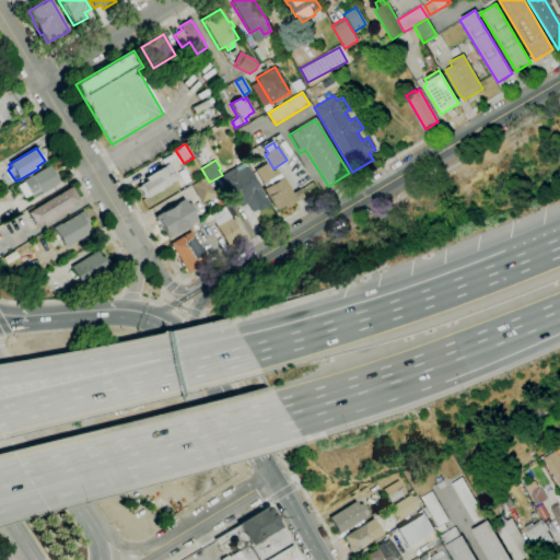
[(253,212),(247,203),(240,208),(221,176),(244,163),(260,189),(270,205),(268,206),(269,207),(261,211),(260,210),(258,212),(257,210),(253,212)]
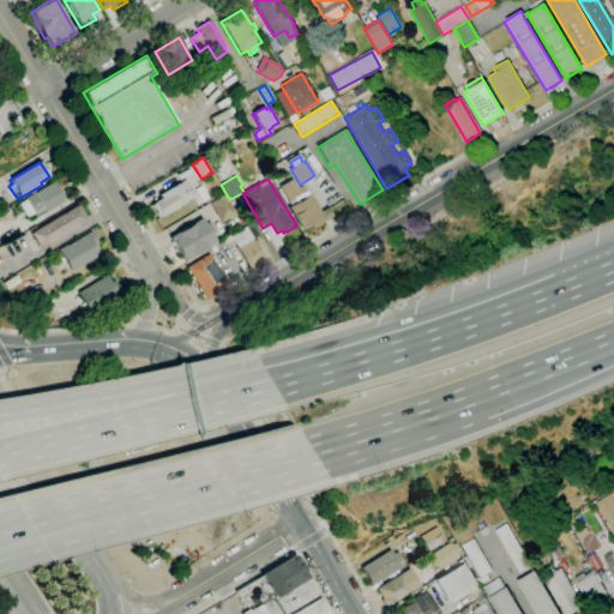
[(289,203),(280,187),(293,179),(299,187),(304,185),(306,191),(293,198),(294,199),(289,203)]
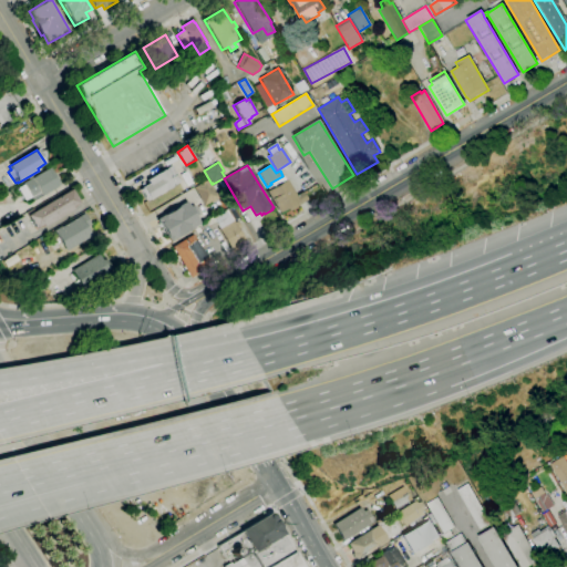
[(33,202),(31,197),(24,200),(18,188),(23,185),(22,184),(47,169),(50,168),(60,185),(58,186),(33,202)]
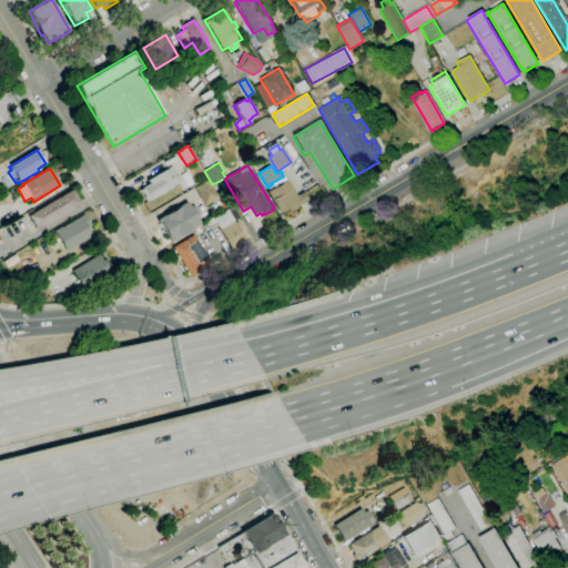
[(168,169),(171,174),(175,172),(181,182),(150,201),(149,200),(146,201),(140,190),(142,189),(142,188),(149,183),(146,181),(155,175),(155,174),(163,170),(164,171),(168,169)]
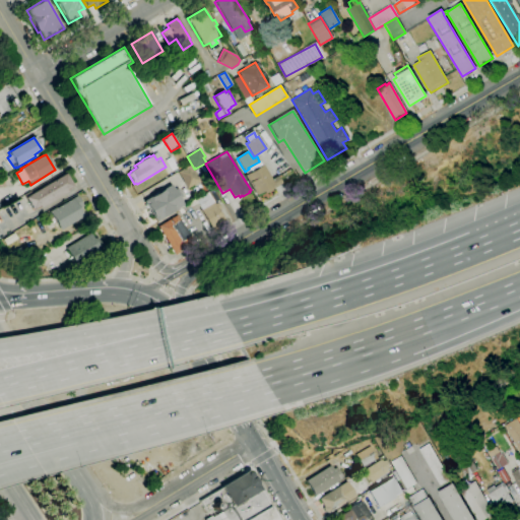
[(259,161),(262,166),(247,175),(245,172),(249,169),(248,168),(259,161)]
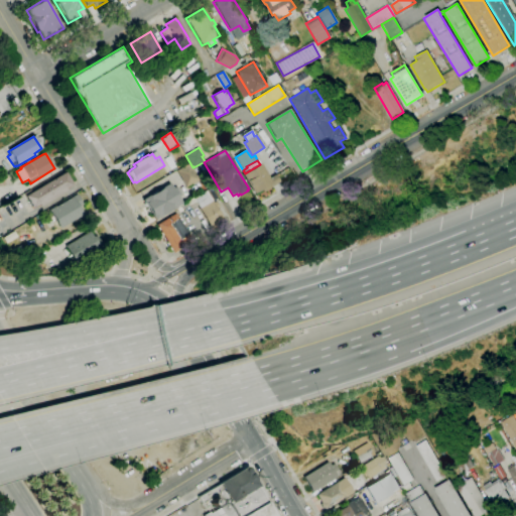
[(200,179),(186,187),(176,171),(189,163),(200,179)]
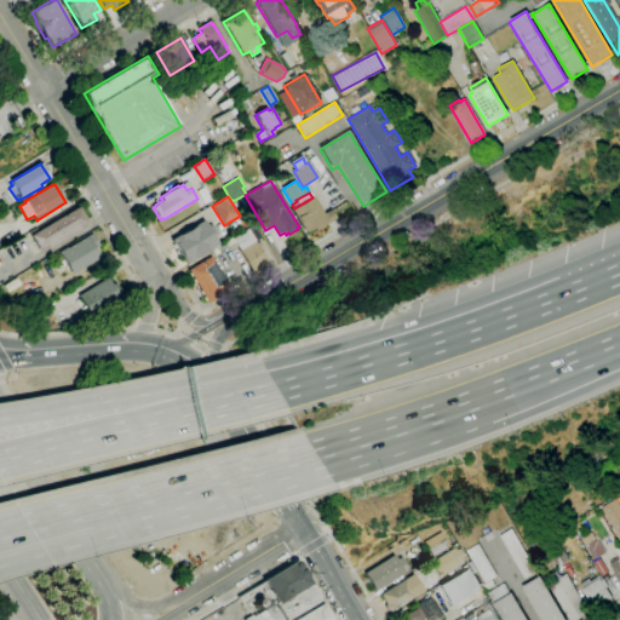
[(313,197),(314,196),(323,214),(331,210),(337,219),(316,231),(314,228),(305,233),(292,210),(294,208),(313,197)]
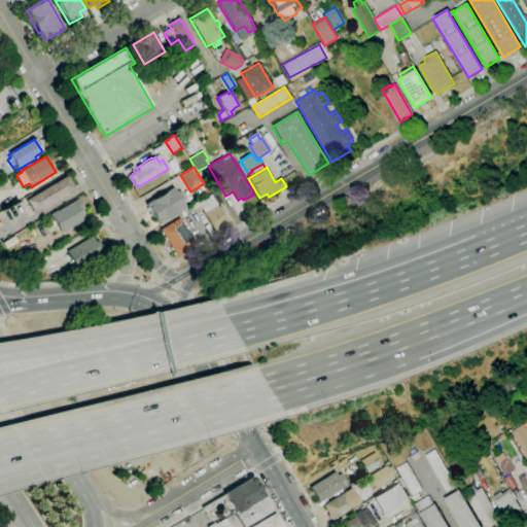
[(33,213),(25,200),(66,176),(73,188),(67,192),(68,195),(40,211),(39,209),(33,213)]
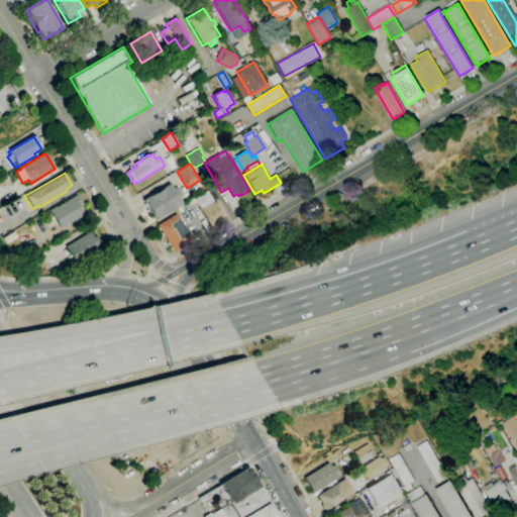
[(156,220),(142,200),(149,196),(163,189),(163,188),(170,184),(173,190),(177,187),(182,195),(178,197),(183,205),(175,209),(175,208),(156,220)]
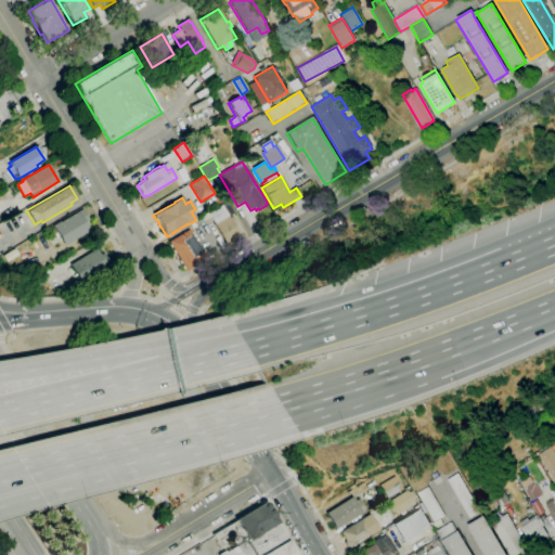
[(227,244),(227,243),(226,243),(215,226),(216,224),(209,214),(229,202),(235,213),(230,217),(230,218),(232,217),(236,223),(234,224),(241,236),(236,239),(237,241),(232,244),(231,242),(227,244)]
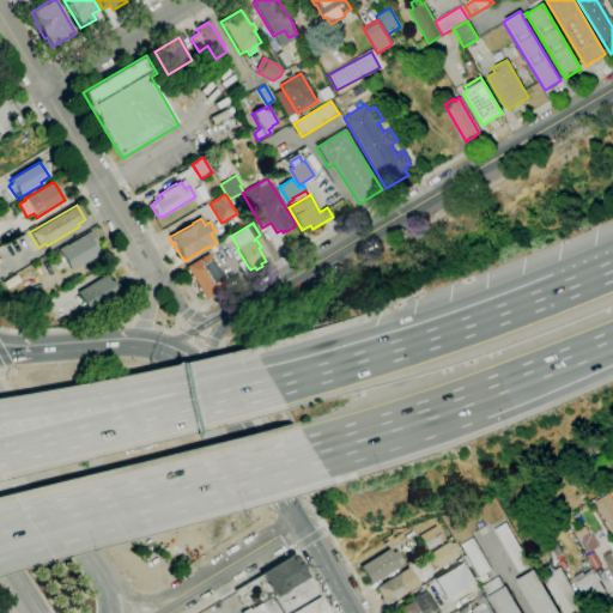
[(71,272),(58,250),(66,244),(66,246),(85,235),(91,231),(98,243),(92,247),(98,255),(71,272)]
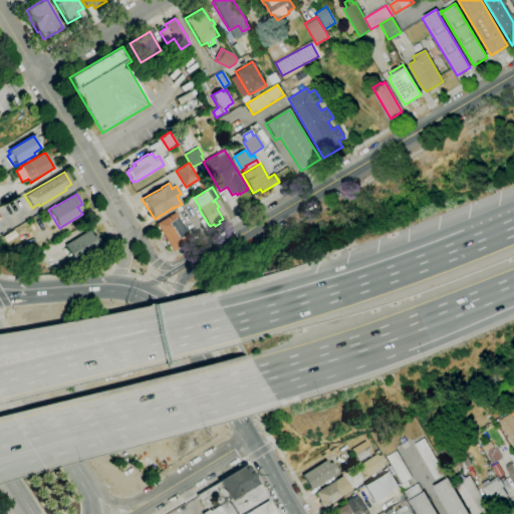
[(173,252),(156,224),(175,212),(192,241),(173,252)]
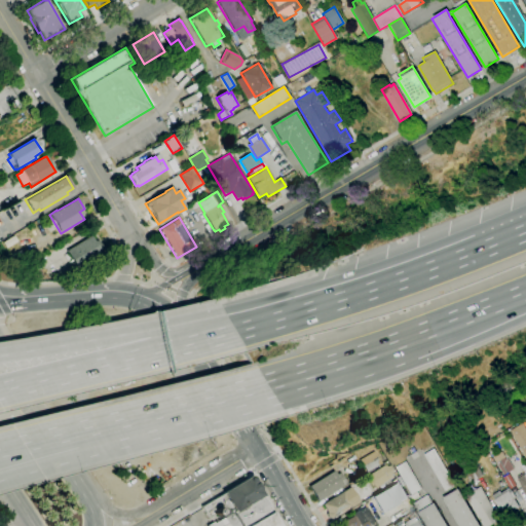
[(77,269),(66,251),(90,235),(95,242),(98,240),(104,251),(101,253),(102,254),(77,269)]
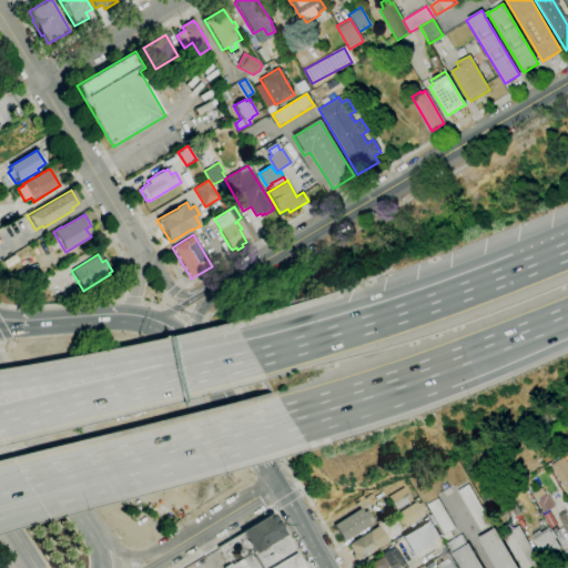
[(19,292),(10,277),(22,270),(26,275),(24,275),(30,285),(19,292)]
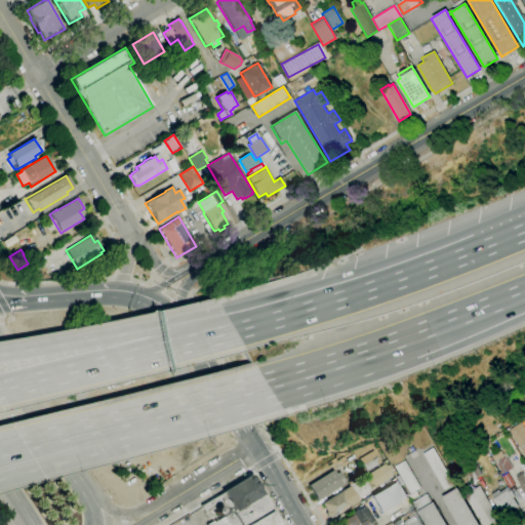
[(524,458),(508,431),(521,422),(523,427),(524,425),(524,458)]
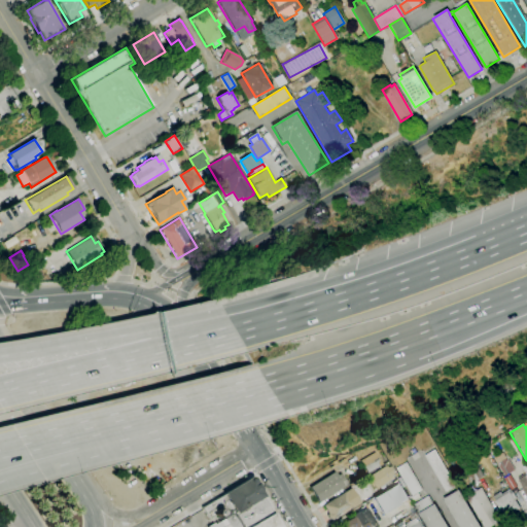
[(446,492),(423,455),(433,450),(455,487),(446,492)]
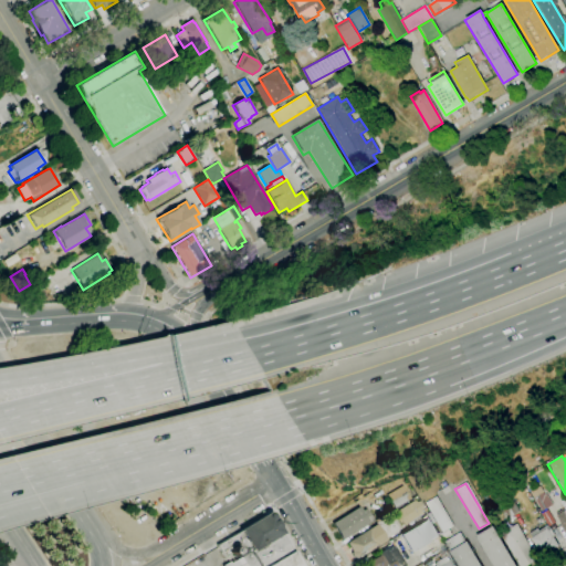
[(395,509),(388,495),(404,485),(411,499),(395,509)]
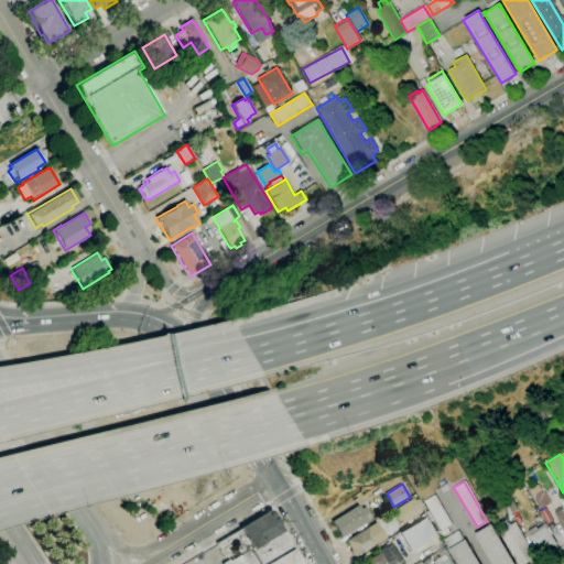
[(538,509),(530,497),(531,496),(529,491),(527,492),(525,491),(531,488),(535,486),(540,492),(542,491),(549,502),(538,509)]
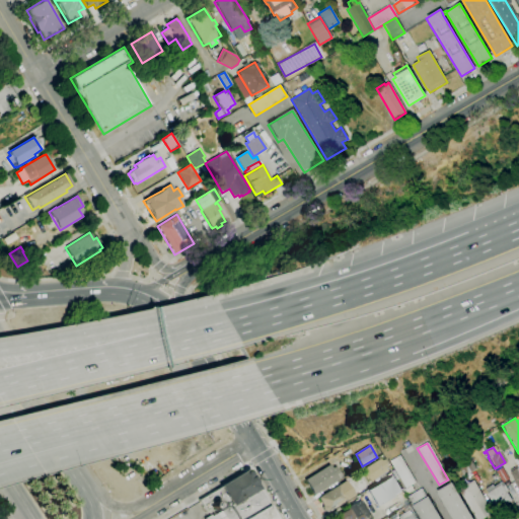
[(406,495),(403,490),(404,489),(389,461),(399,455),(416,483),(411,486),(414,491),(406,495)]
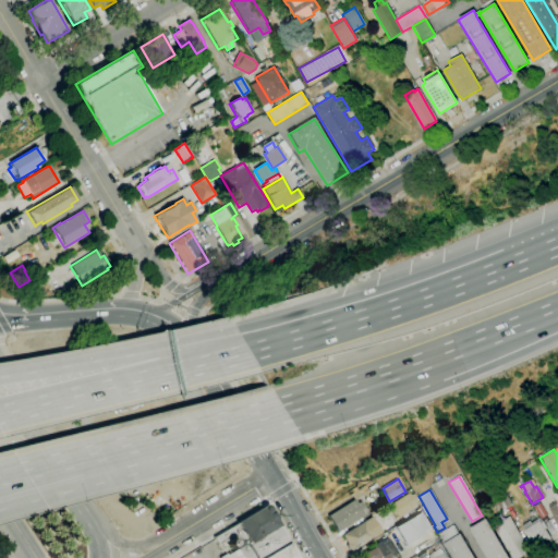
[(398,519),(396,516),(393,517),(390,510),(392,508),(390,505),(409,493),(410,495),(412,494),(412,495),(414,494),(420,501),(414,505),(416,507),(413,509),(415,512),(410,517),(408,512),(398,519)]
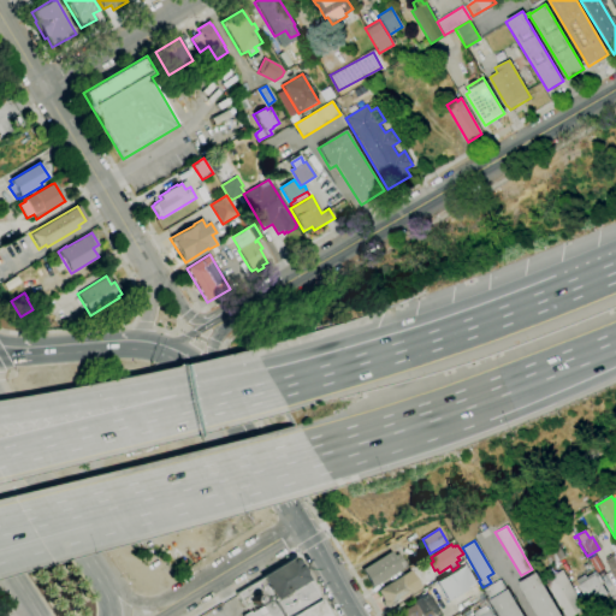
[(552,564),(545,552),(557,544),(564,557),(552,564)]
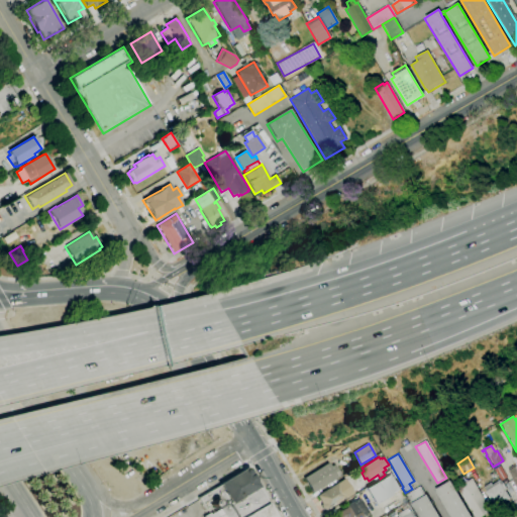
[(516,489),(510,479),(511,479),(508,472),(516,467),(512,459),(516,456),(516,457),(516,489)]
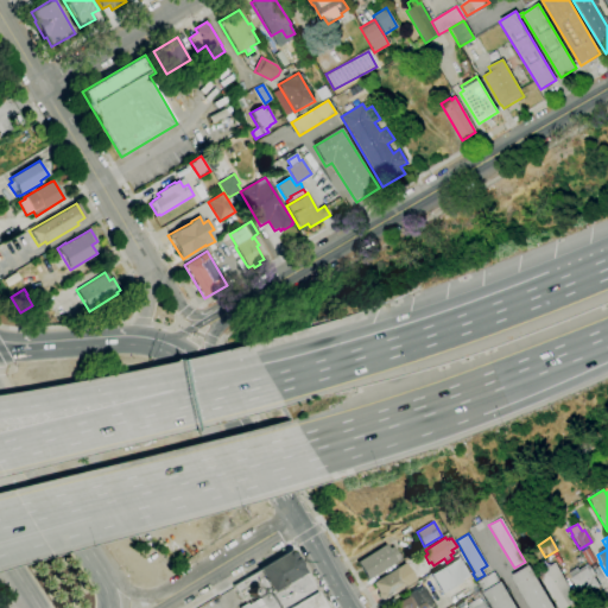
[(368,580),(356,563),(386,544),(388,549),(393,546),(398,553),(399,553),(403,558),(368,580)]
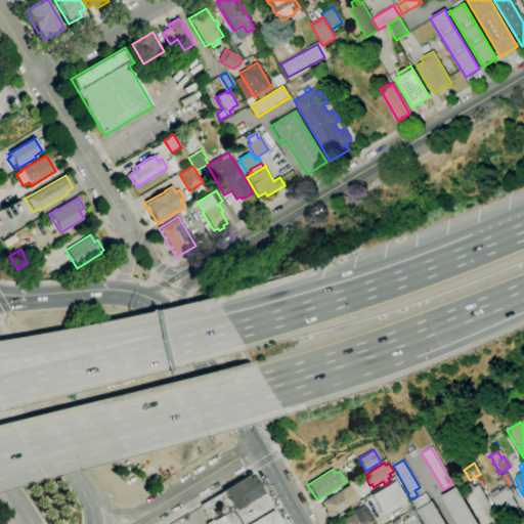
[(252,474),(253,474),(253,475),(254,475),(254,476),(254,477),(254,478),(254,479),(255,481),(256,481),(263,493),(262,493),(271,510),(279,523),(206,523),(212,520),(213,521),(224,514),(218,504),(210,509),(212,513),(208,515),(201,505),(222,491),(222,490),(246,476),(247,476),(247,475),(247,474),(248,474),(249,474),(249,473),(250,473),(251,473),(251,474),(252,474)]
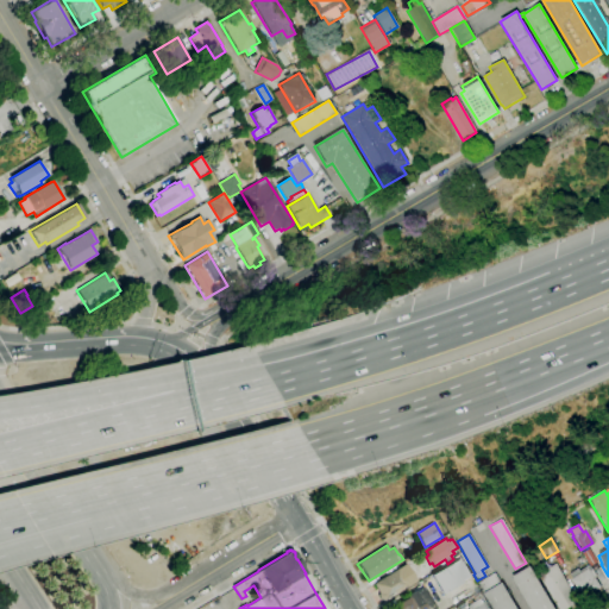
[(444,595),(432,575),(459,558),(457,554),(462,552),(468,562),(464,564),(472,578),(444,595)]
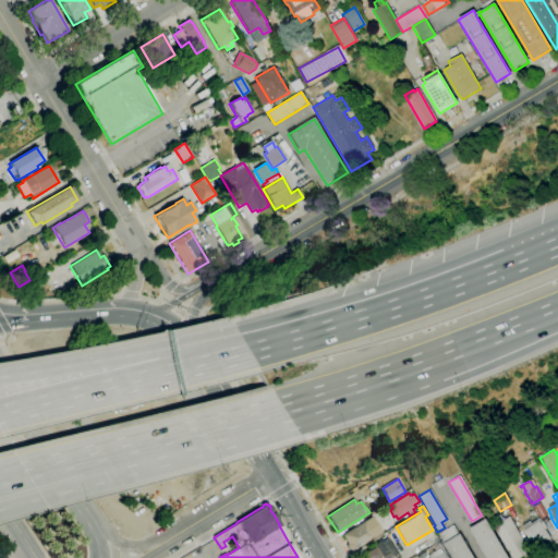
[(351,552),(351,550),(348,550),(346,546),(347,543),(341,535),(372,517),(381,533),(351,552)]
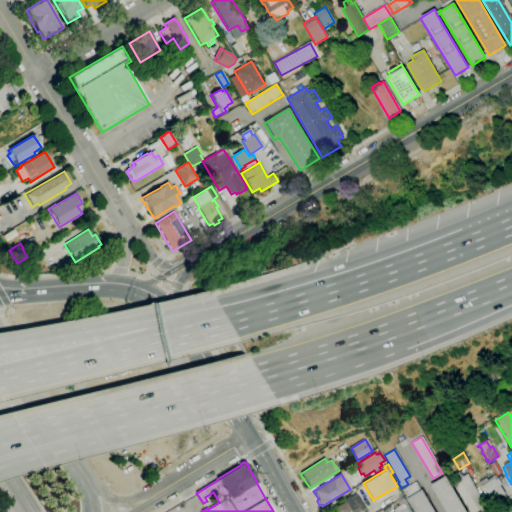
[(468,511),(452,483),(467,474),(486,507),(484,508),(486,511),(468,511)]
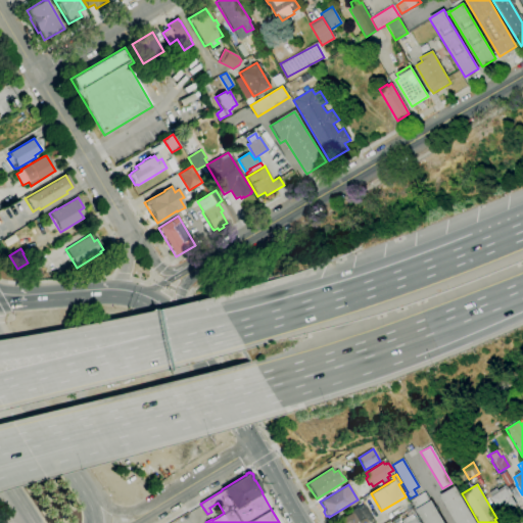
[(502,517),(494,507),(494,506),(489,498),(491,496),(489,493),(496,488),(497,490),(505,485),(512,495),(510,497),(517,508),(509,514),(508,513),(502,517)]
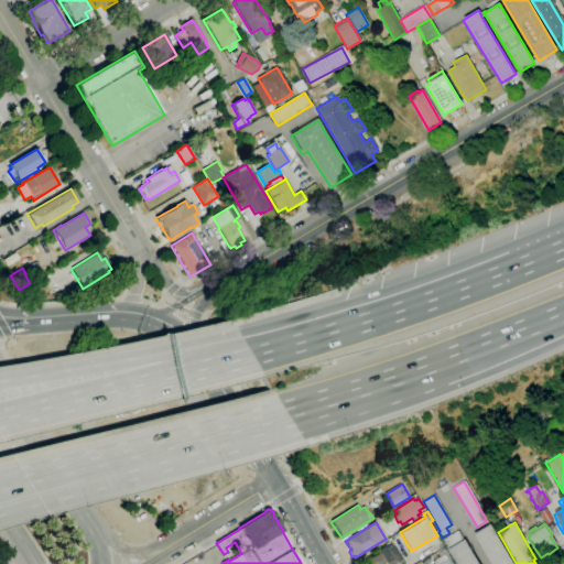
[(490,563),(474,534),(491,524),(514,563),(490,563)]
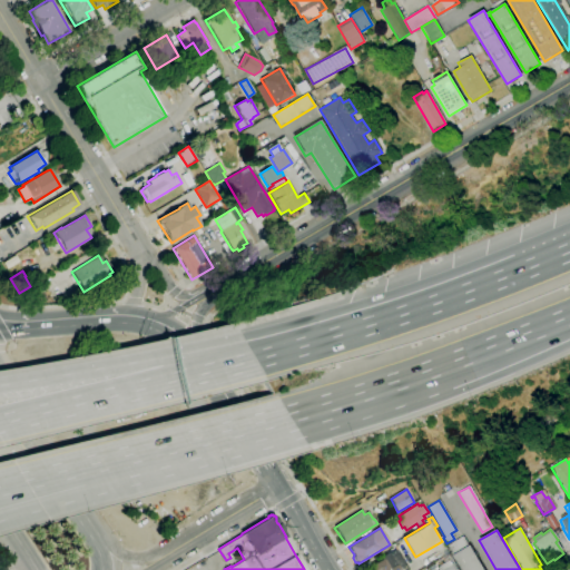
[(461,569),(453,556),(455,553),(450,544),(463,537),(469,546),(470,546),(484,569),(461,569)]
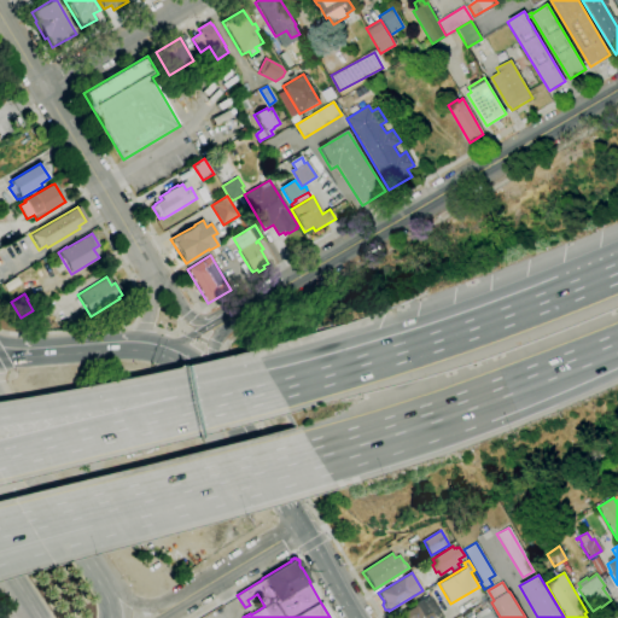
[(439,617),(401,617),(398,613),(429,595),(442,617),(439,617)]
